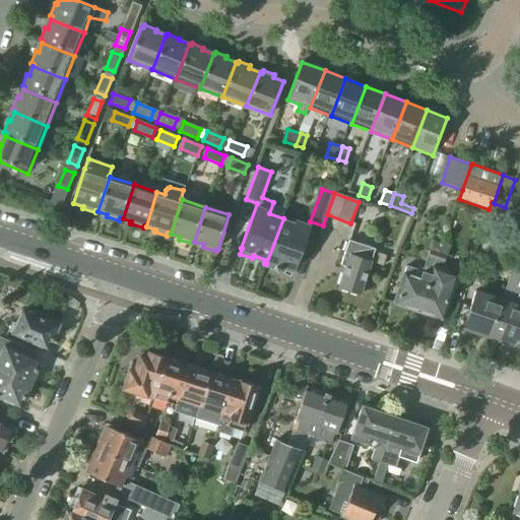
[(283,218),(266,264),(274,267),(273,270),(289,276),(293,269),(294,269),(309,228),(283,218)]
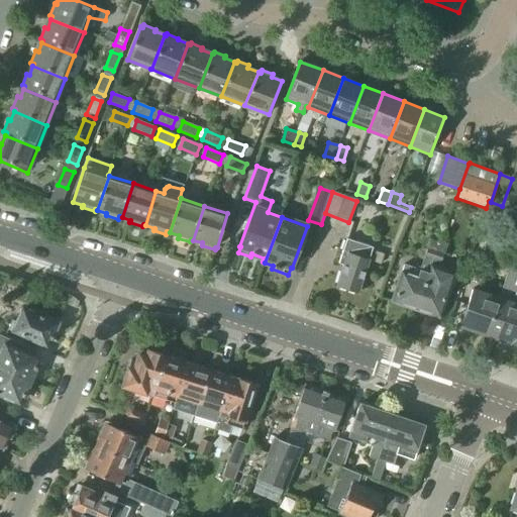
[(338,263),(345,265),(338,285),(356,292),(374,247),(347,237),(338,263)]
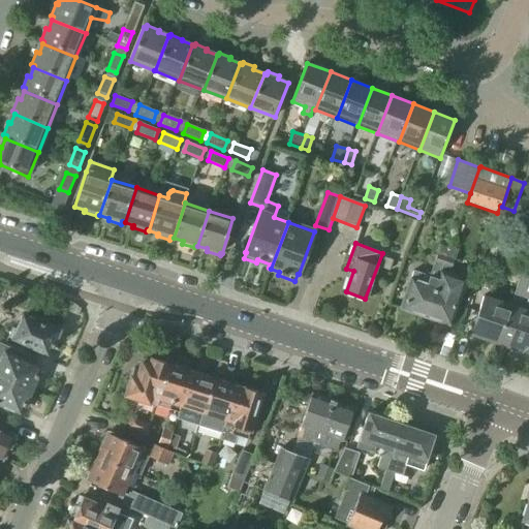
[(414,271),(412,278),(401,308),(427,317),(450,248),(440,245),(430,276),(414,271)]
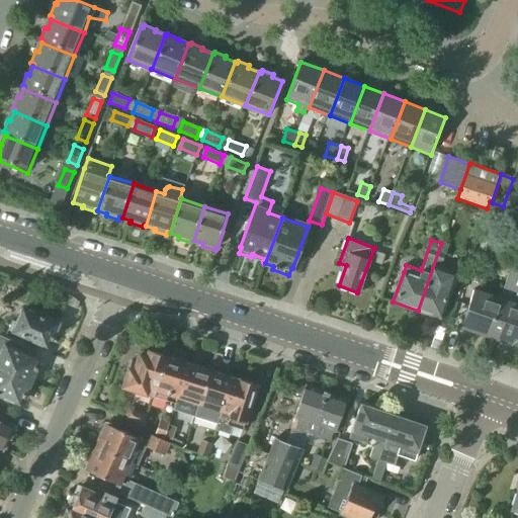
[(448,245),(441,243),(418,311),(439,318),(452,281),(455,272),(441,267),(448,245)]
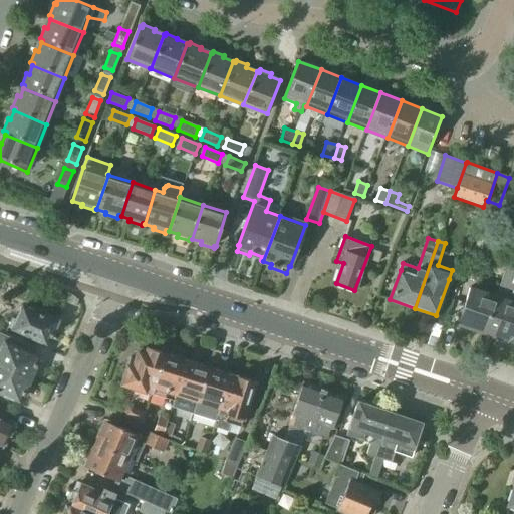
[(495,296),(496,296),(484,333),(513,343),(513,257),(509,256),(495,296)]
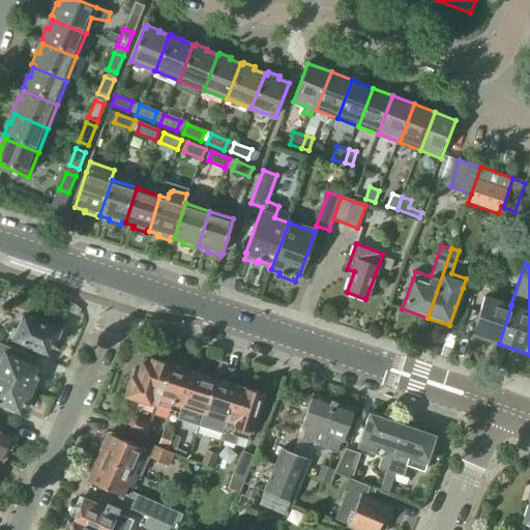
[(510,305),(483,296),(471,334),(499,344),(511,305),(510,305)]
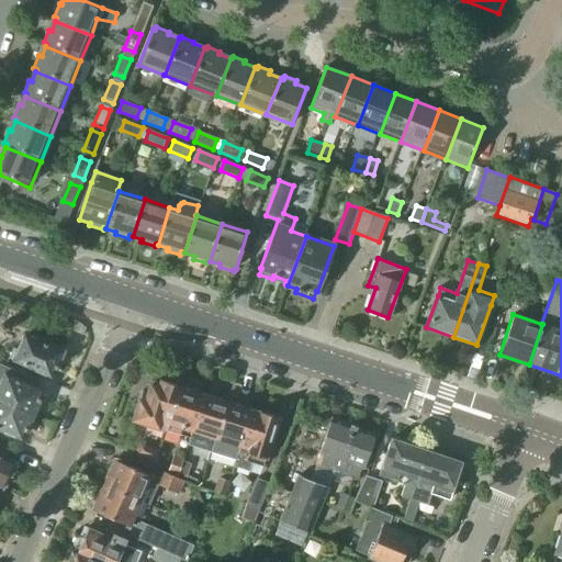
[(23,337),(17,351),(12,361),(49,378),(53,369),(55,370),(63,352),(43,344),(42,345),(23,337)]
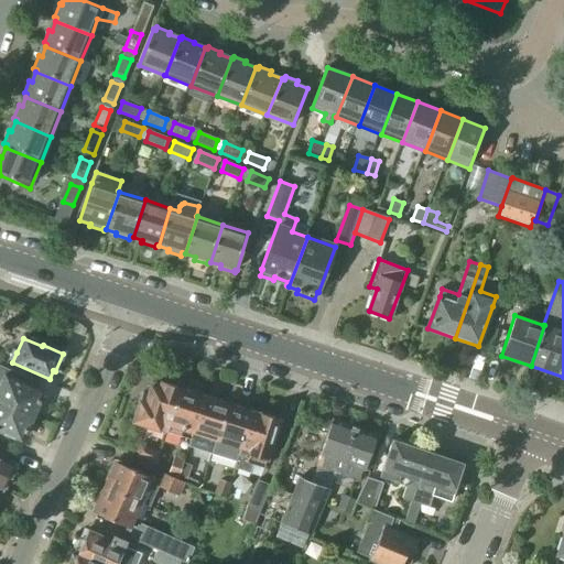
[(41,393),(4,377),(0,386),(0,402),(32,418),(40,401),(38,400),(41,393)]
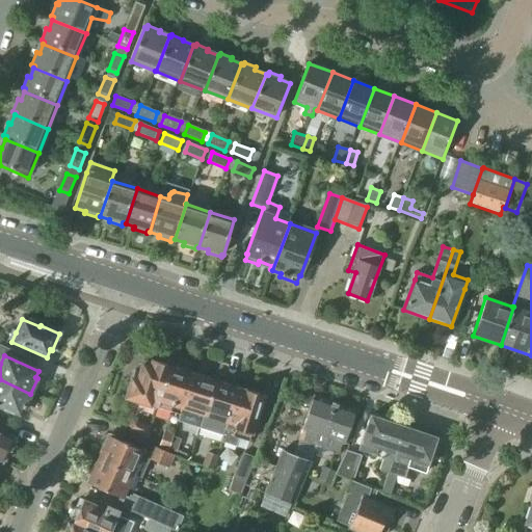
[(169,366),(169,364),(170,361),(156,356),(155,362),(153,361),(150,368),(142,366),(139,375),(135,374),(127,398),(157,407),(170,367),(169,366)]
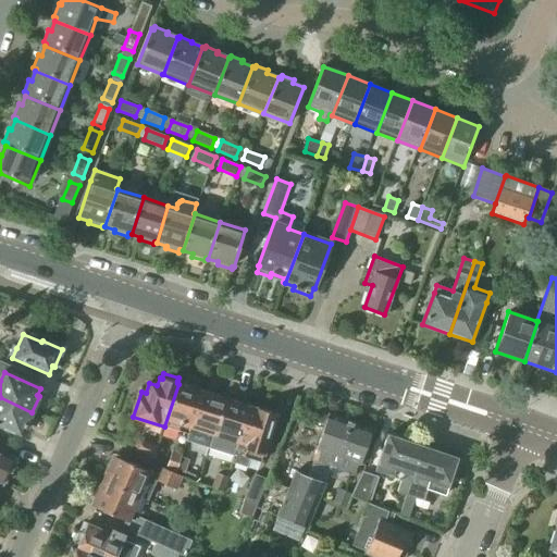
[(188,435),(201,392),(178,384),(164,426),(188,435)]
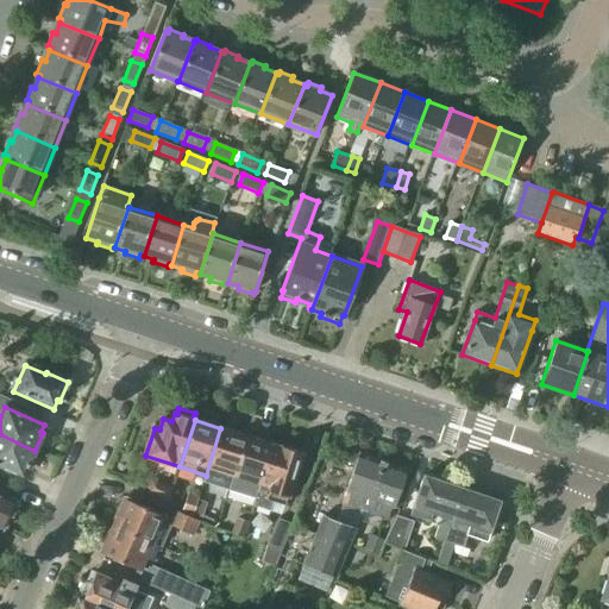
[(220,428),(206,476),(231,484),(246,437),(220,428)]
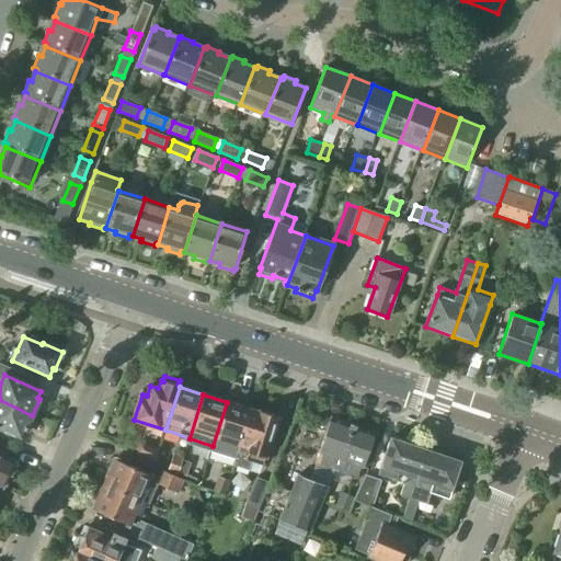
[(32,415),(0,400),(0,430),(20,438),(23,431),(25,432),(32,415)]
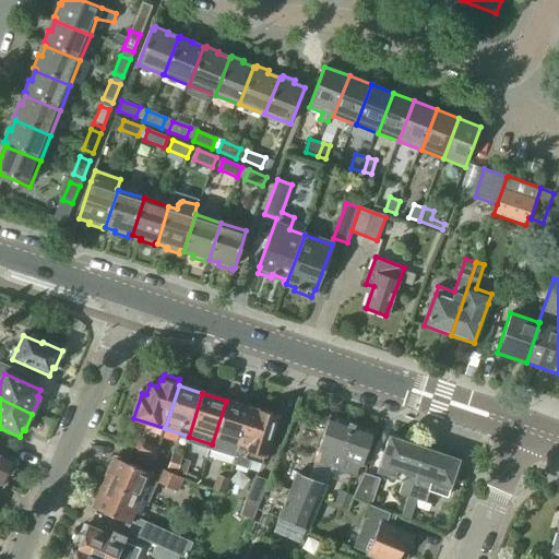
[(235,451),(249,408),(226,401),(212,444),(235,451)]
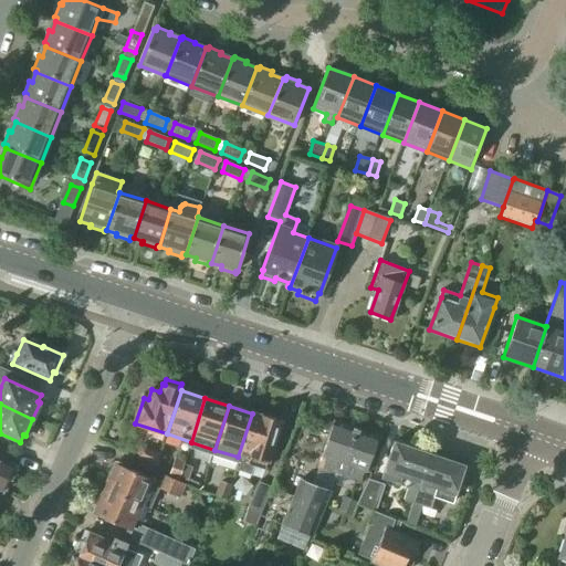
[(238,457),(238,458),(233,471),(250,475),(253,468),(263,471),(279,422),(252,413),(238,457)]
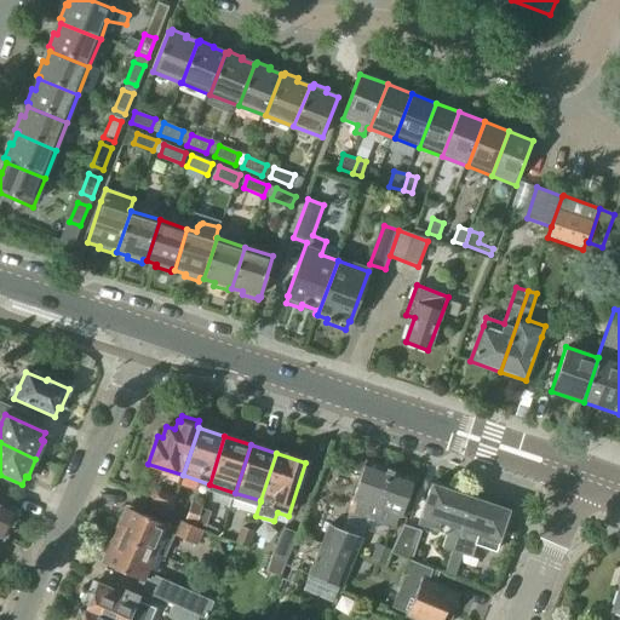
[(342,529),(327,523),(308,575),(343,589),(350,569),(354,570),(359,557),(355,556),(365,530),(367,520),(372,522),(389,471),(366,463),(348,512),(342,529)]
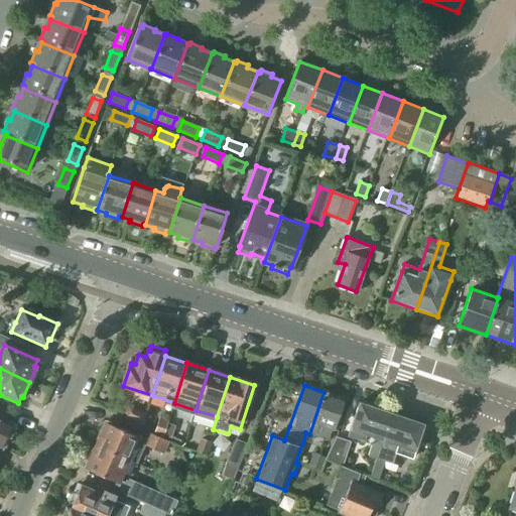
[(309,434),(305,432),(303,441),(320,447),(324,439),(327,440),(330,430),(331,431),(343,399),(324,392),(309,434)]
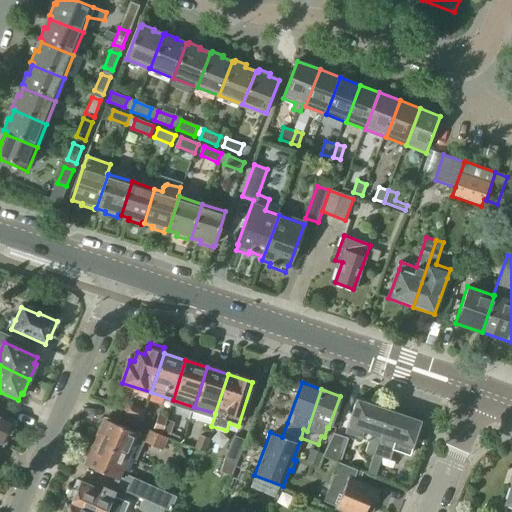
[(373,440),(368,442),(365,452),(373,454),(387,412),(355,401),(343,434),(360,440),(363,432),(374,436),(373,440)]
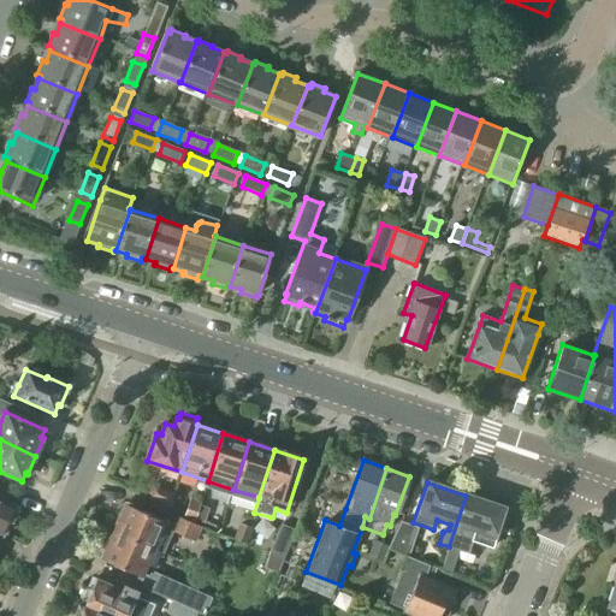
[(175,493),(153,485),(147,497),(171,508),(175,493)]
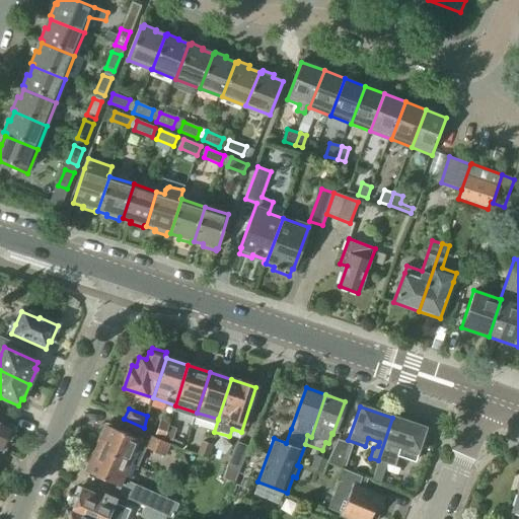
[(392,418),(378,460),(374,470),(382,472),(389,454),(412,462),(423,429),(393,418),(392,418)]
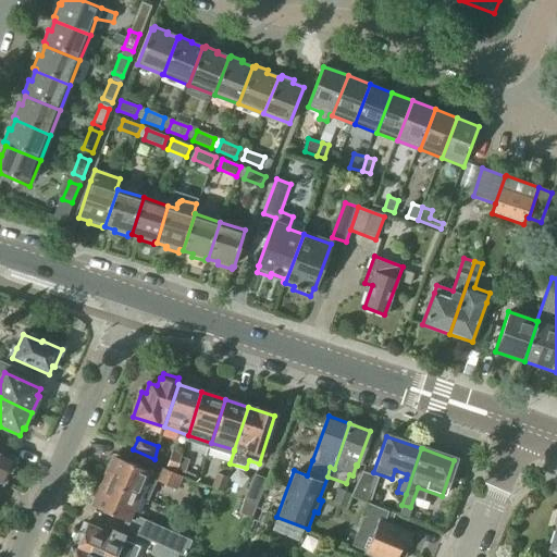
[(182,454),(172,449),(165,468),(176,472),(176,470),(182,454)]
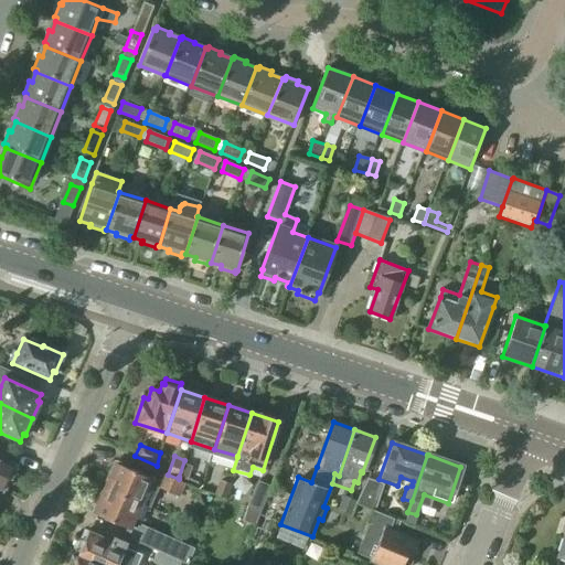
[(0,492),(0,493),(12,466),(0,460),(0,492)]
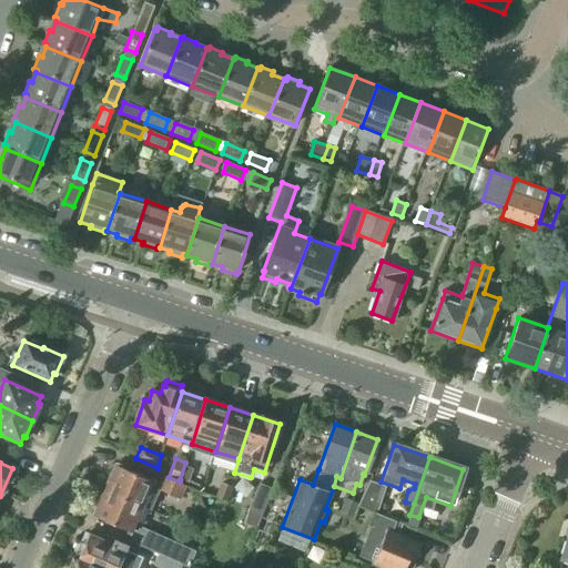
[(185,463),(180,479),(189,483),(195,466),(185,463)]
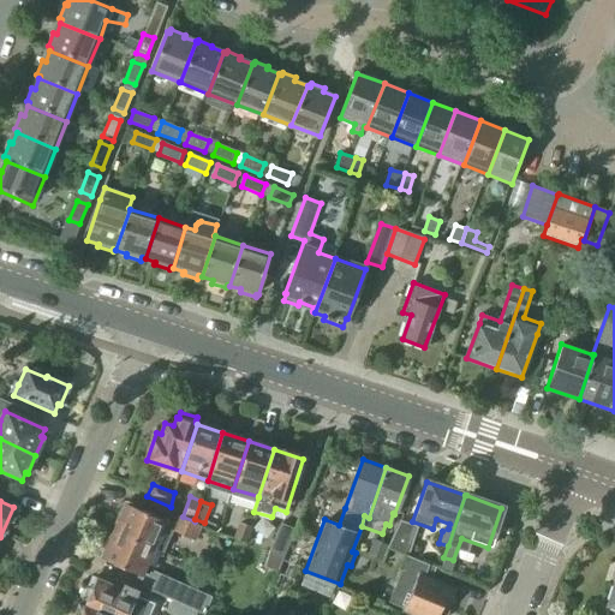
[(163,520),(126,505),(114,531),(153,547),(163,520)]
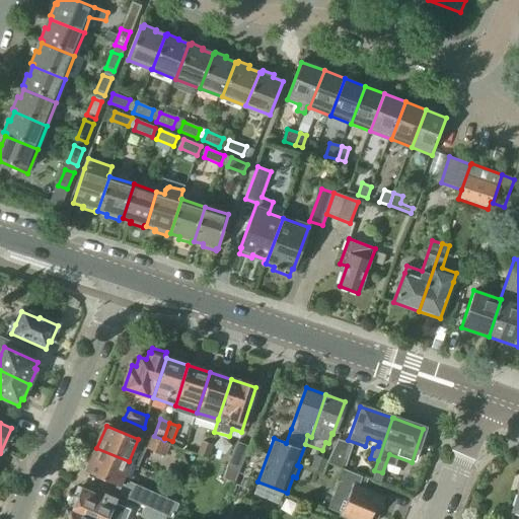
[(142,447),(165,457),(170,444),(147,435),(142,447)]
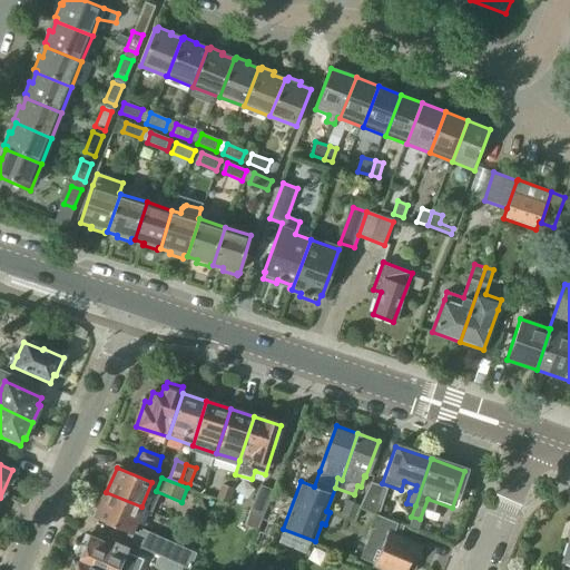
[(371,483),(360,507),(360,508),(379,516),(387,489),(371,483)]
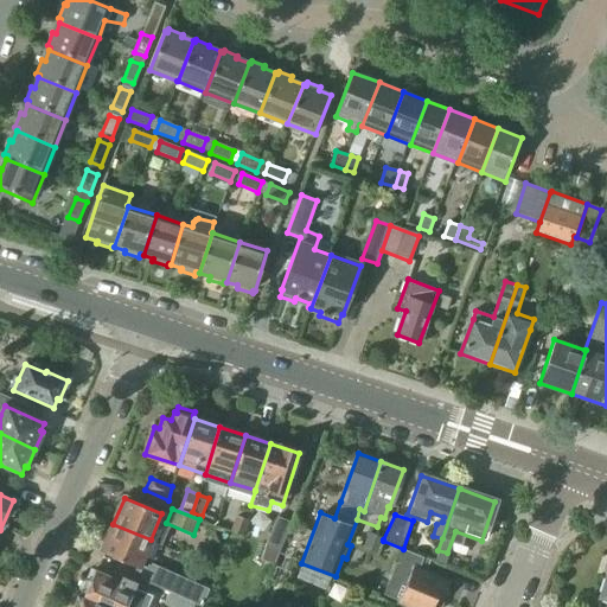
[(278,517),(266,545),(259,558),(273,564),(292,523),(278,517)]
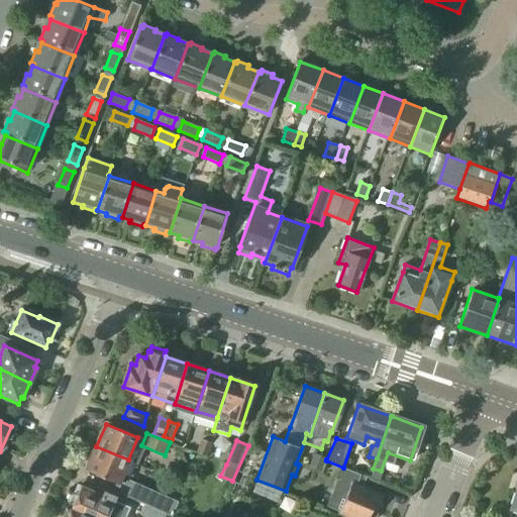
[(86,470),(117,484),(128,459),(96,446),(86,470)]
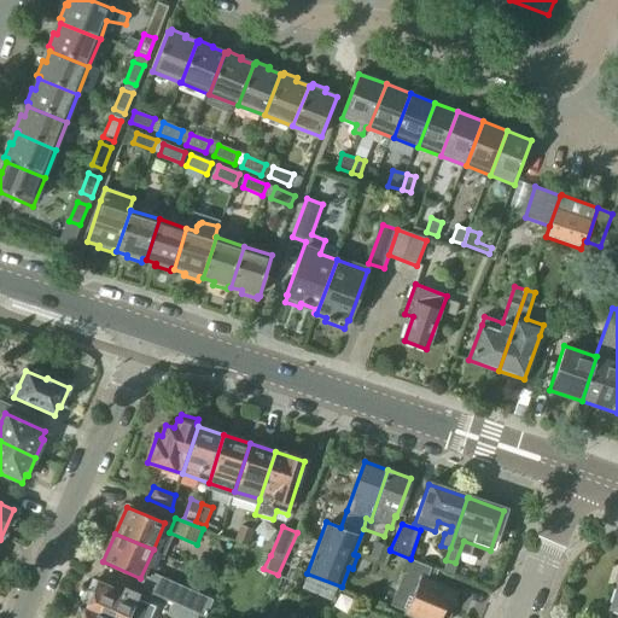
[(390,549),(375,543),(368,559),(383,565),(389,553),(390,551),(390,549)]
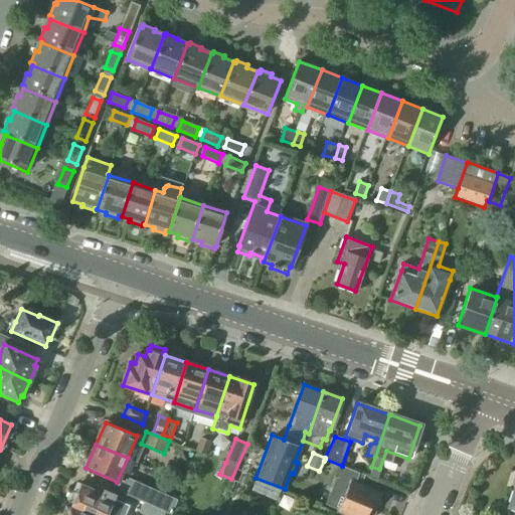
[(135,501),(165,514),(166,512),(171,514),(177,500),(126,478),(125,482),(120,480),(116,490),(136,499),(135,501)]
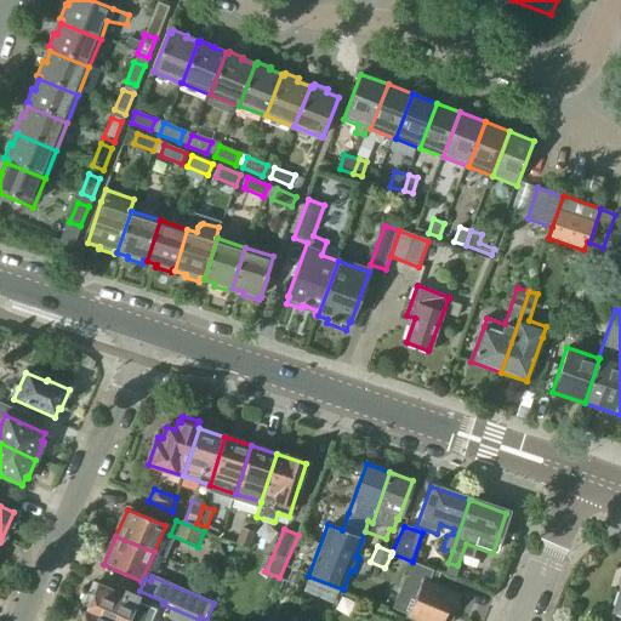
[(457,598),(420,581),(406,615),(420,620),(451,620),(455,615),(454,613),(451,613),(457,598)]
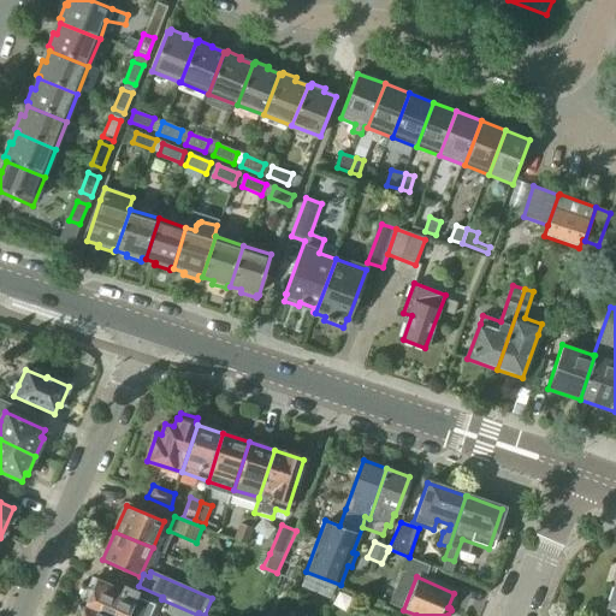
[(86,606),(106,615),(143,615),(146,611),(137,608),(141,599),(135,597),(136,593),(123,587),(120,592),(96,581),(92,592),(88,590),(83,602),(87,603),(86,606)]
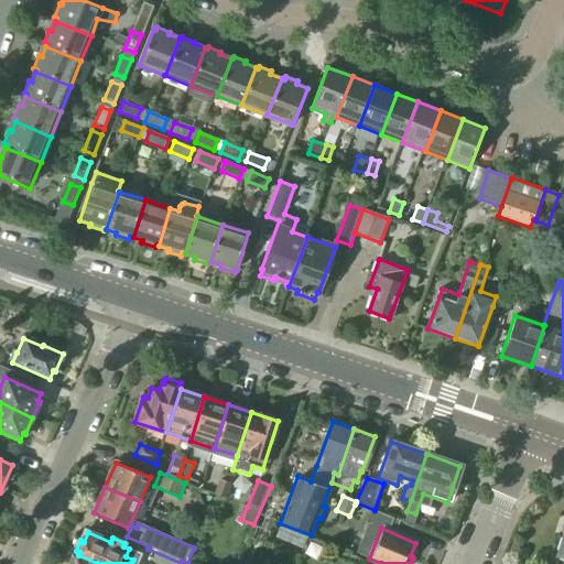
[(143,556),(153,561),(152,562),(156,563),(180,563),(181,563),(148,549),(143,556)]
